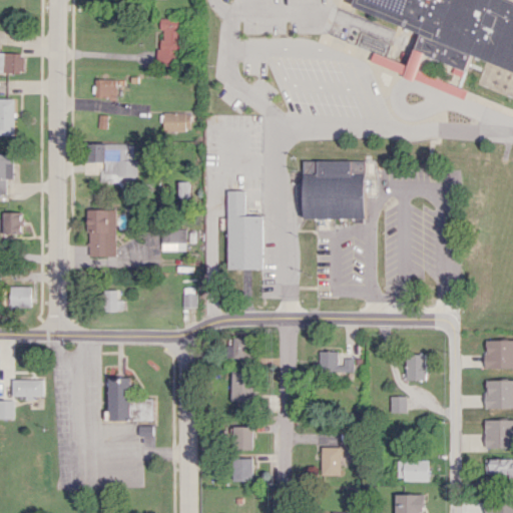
[(333,0),(429,48),(417,83),(512,123),(512,14),(481,0),(333,0)]
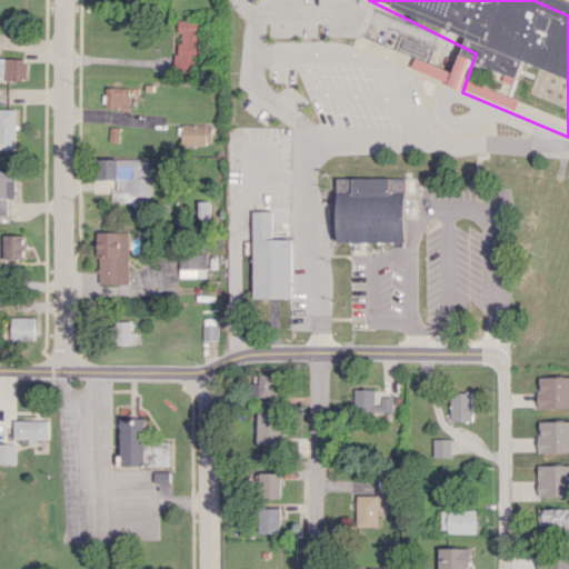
[(176,77),(201,78),(202,20),(177,19),(176,77)]
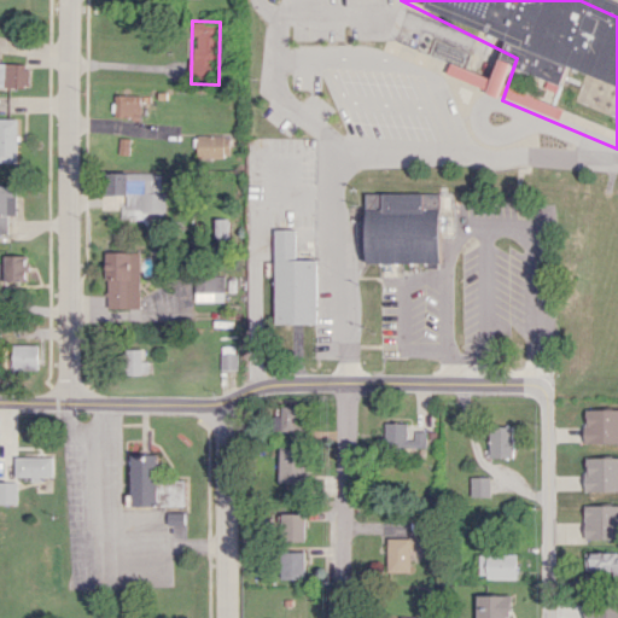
[(488,89),(491,77),(452,62),(447,74),(488,89)]
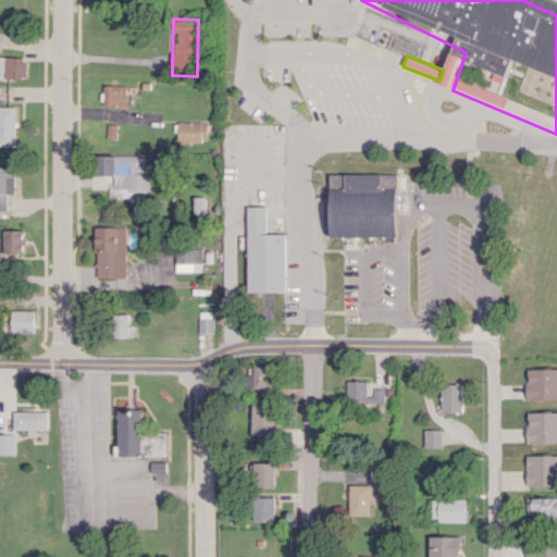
[(0,77),(25,78),(25,58),(0,57),(0,77)]
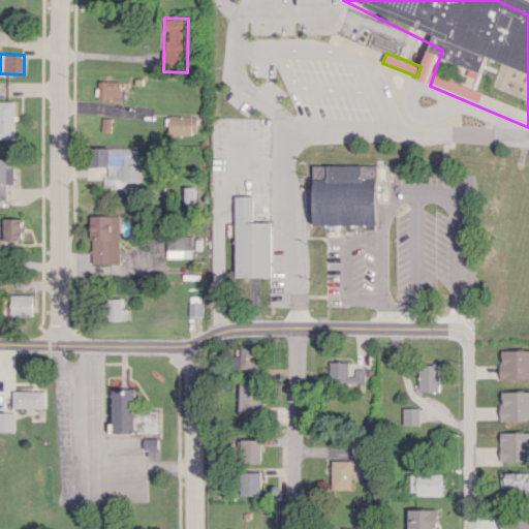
[(120,100),(121,82),(98,81),(98,99),(120,100)]
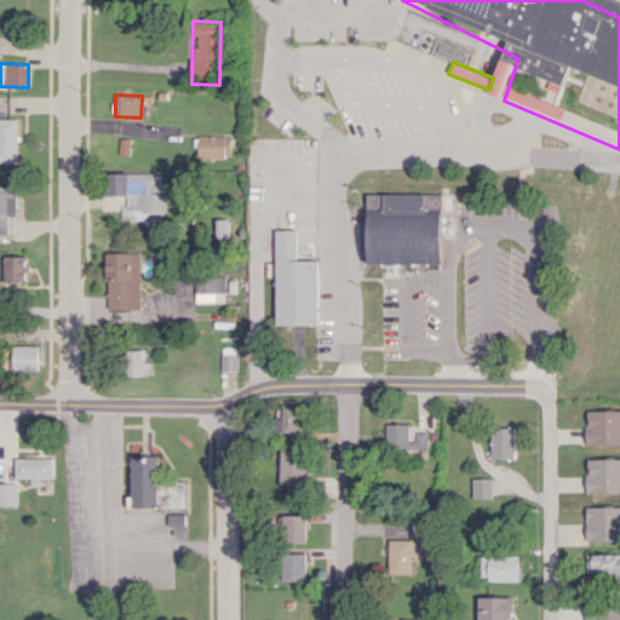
[(0,162),(18,162),(17,118),(0,118),(0,162)]
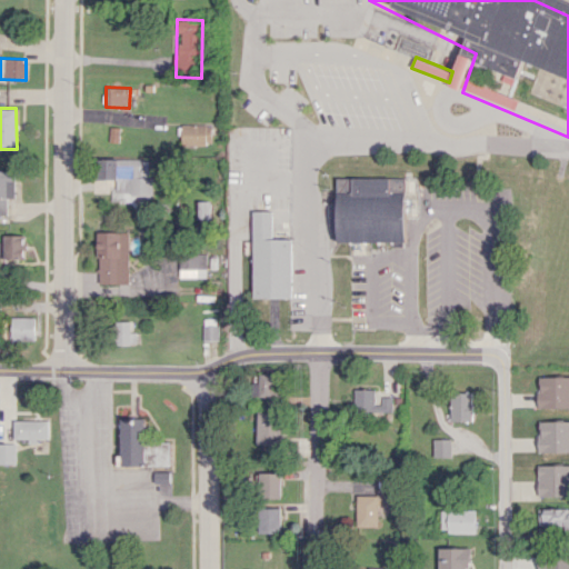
[(182,145),(211,145),(210,125),(181,125),(182,145)]
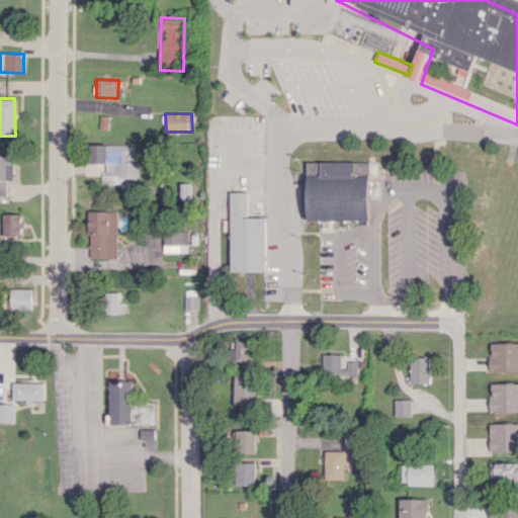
[(101,183),(119,183),(119,188),(139,188),(139,162),(135,162),(135,145),(89,145),(89,163),(105,163),(105,174),(102,174),(101,183)]
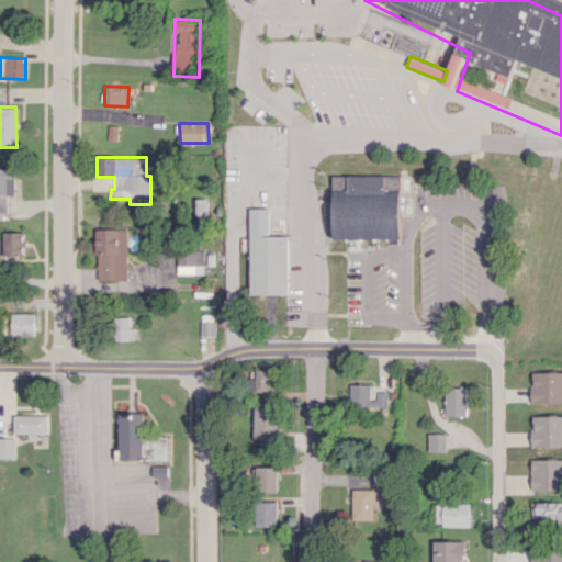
[(8,195),(14,195),(15,168),(0,167),(0,209),(7,209),(8,195)]
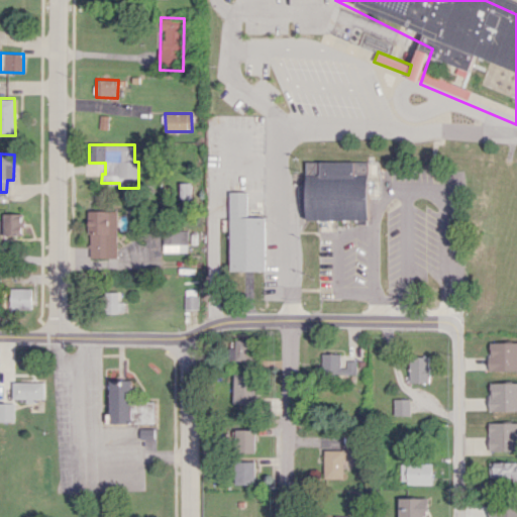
[(368,162),(306,162),(306,220),(369,219),(368,162)]
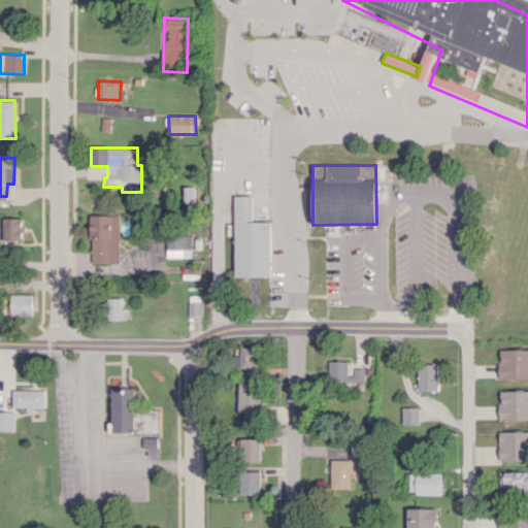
[(252,221),(252,195),(235,195),(234,275),(269,276),(269,221),(252,221)]
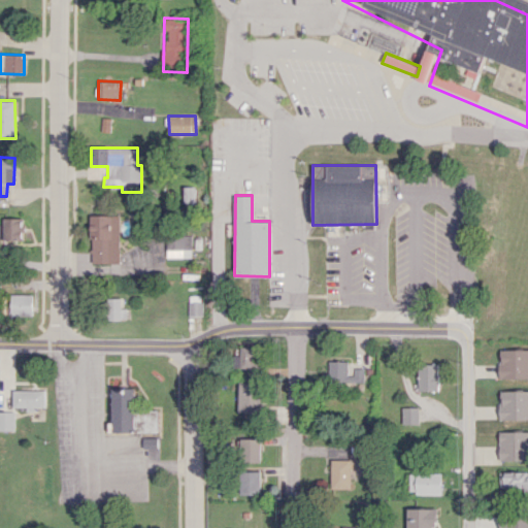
[(92,215),(91,263),(119,264),(120,216),(92,215)]
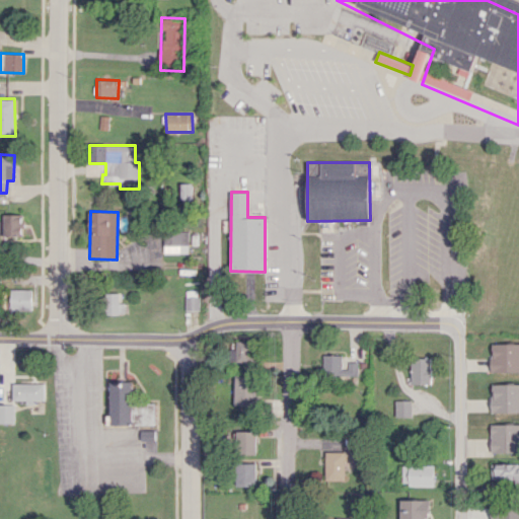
[(3,236),(23,236),(22,214),(3,214),(3,236)]
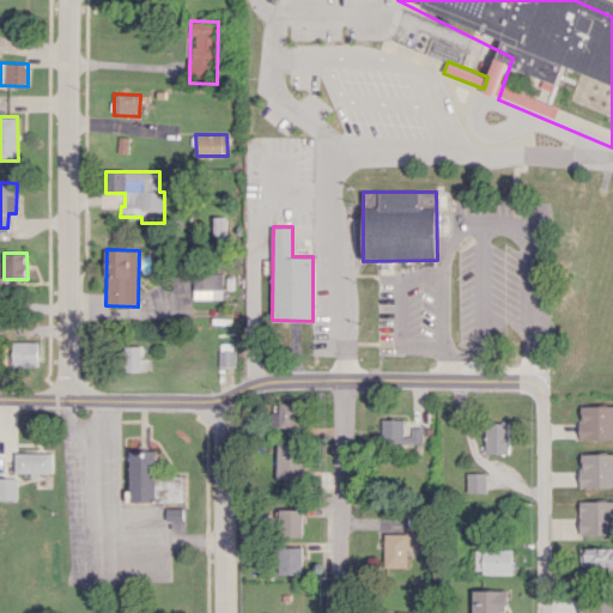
[(222,299),(222,273),(194,272),(194,298),(222,299)]
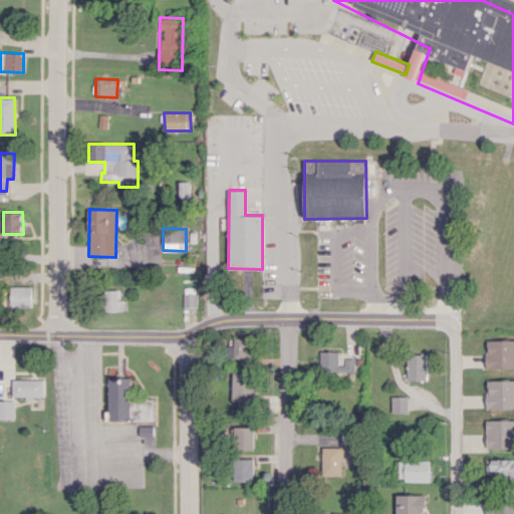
[(31,286),(10,286),(10,307),(31,307),(31,286)]
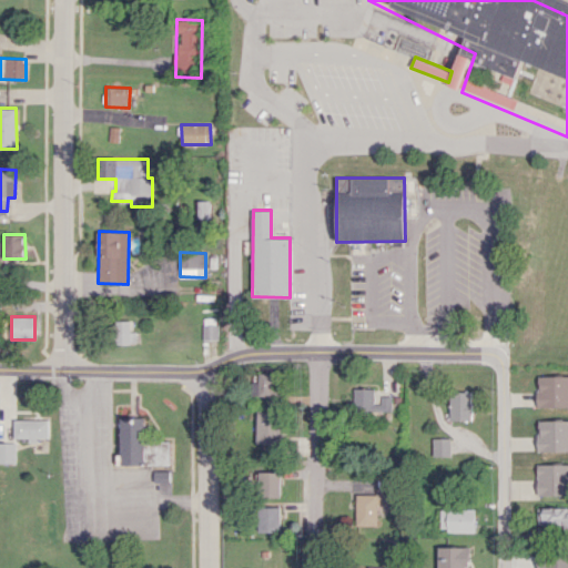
[(216,317),(202,317),(203,340),(216,340),(216,317)]
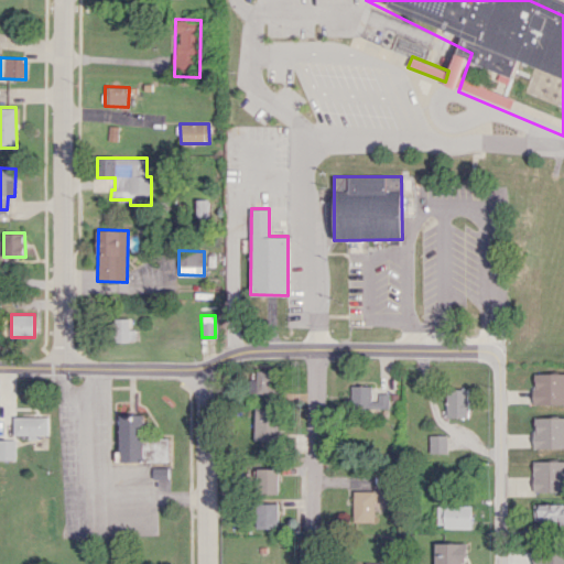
[(130,318),(111,318),(111,340),(134,340),(134,328),(129,328),(130,318)]
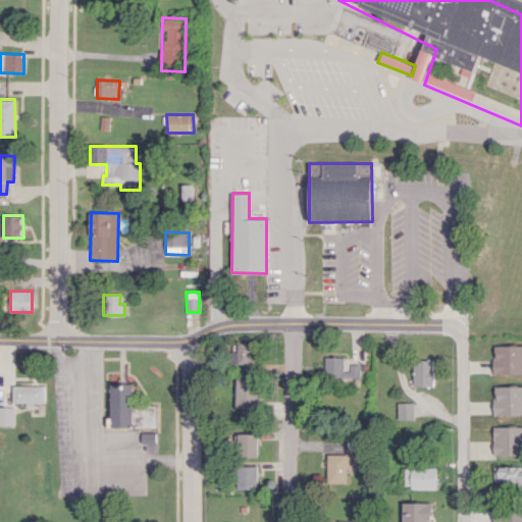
[(255,343),(237,343),(237,351),(230,351),(230,363),(254,363),(255,343)]
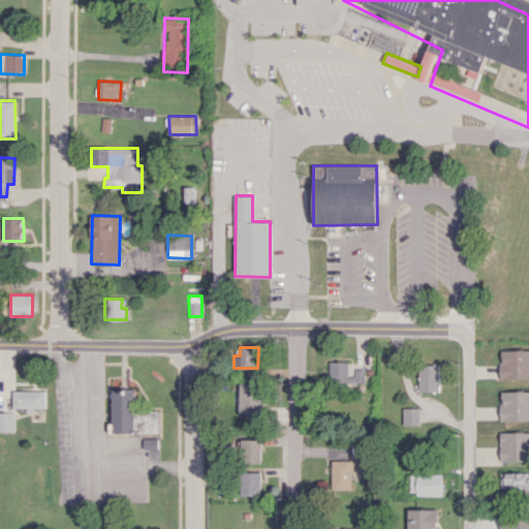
[(528,350),(503,350),(502,378),(528,378),(528,350)]
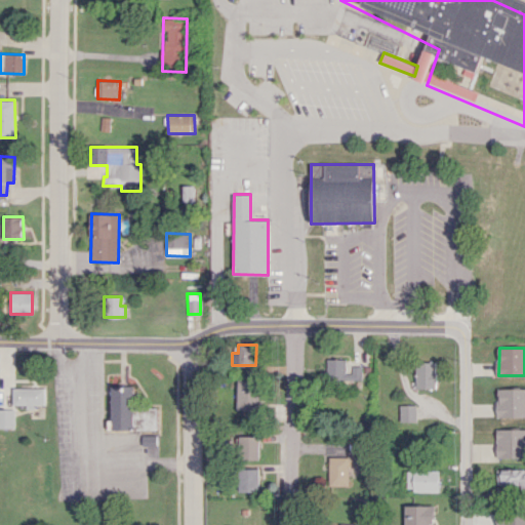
[(346,359),(324,359),(325,380),(359,379),(358,366),(346,366),(346,359)]
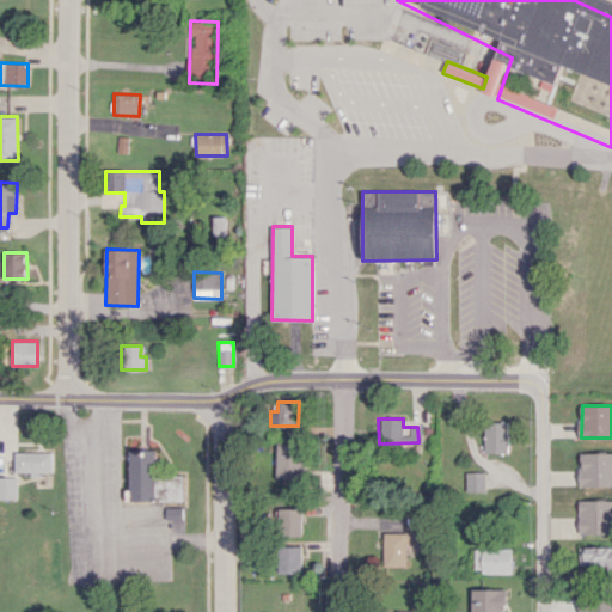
[(507,452),(508,422),(483,422),(483,452),(507,452)]
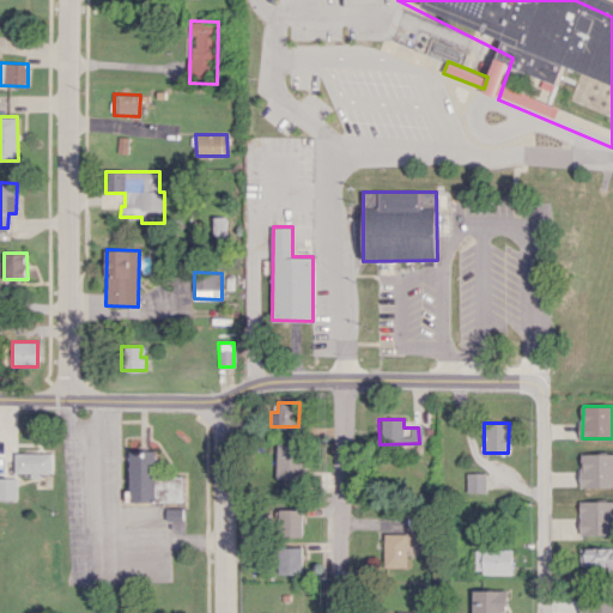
[(275,479),(302,479),(303,444),(277,443),(275,479)]
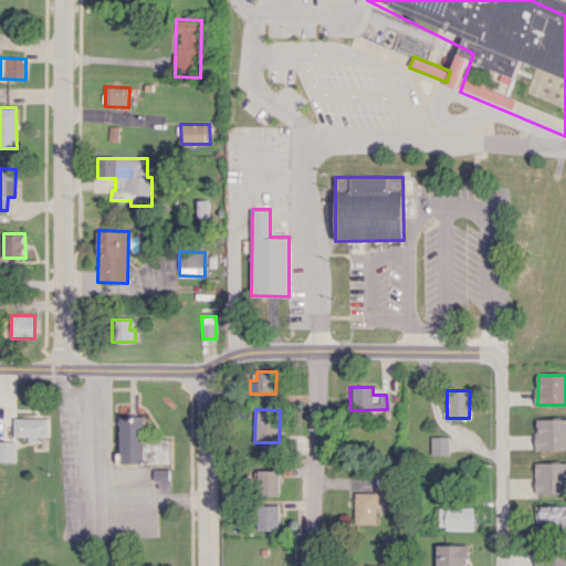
[(126,413),(124,463),(186,465),(187,436),(158,435),(159,415),(126,413)]
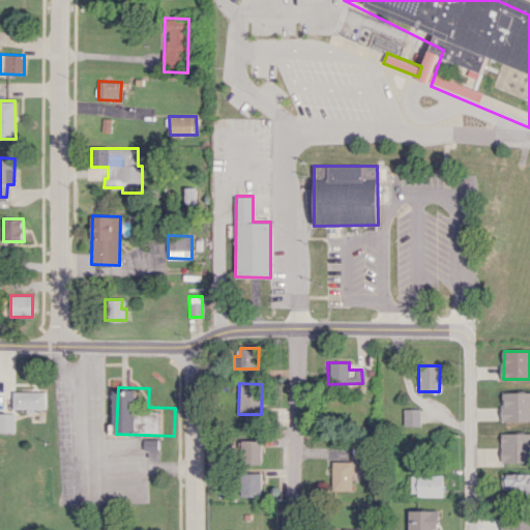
[(43,391),(12,391),(12,409),(43,408),(43,391)]
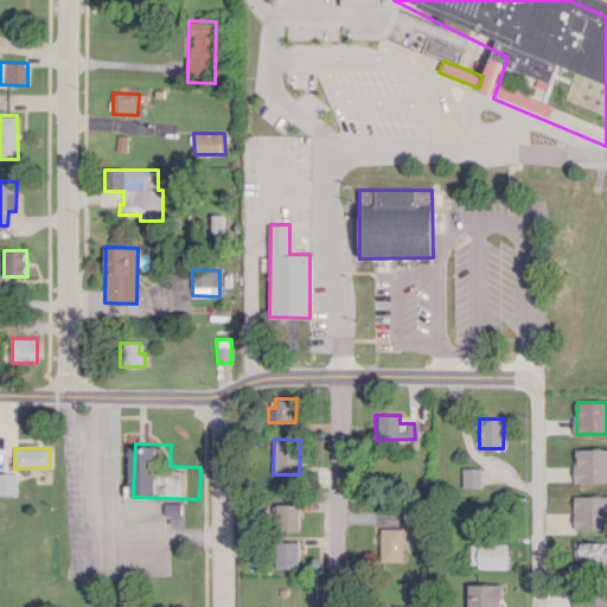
[(606,481),(606,448),(576,449),(576,483),(606,481)]
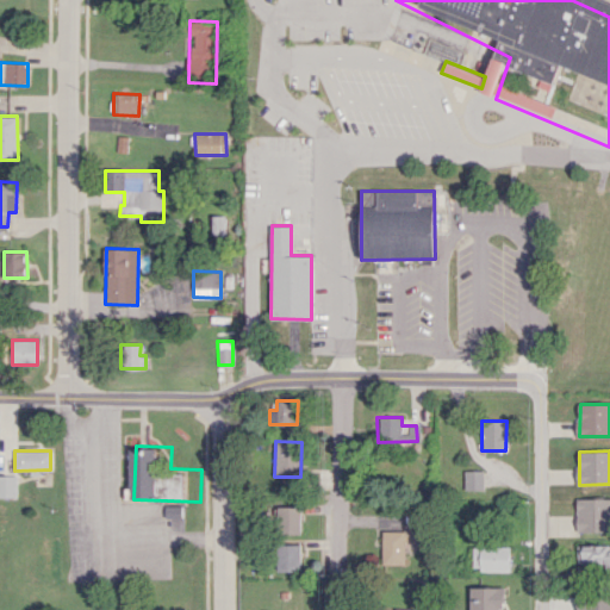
[(483,470),(464,471),(464,490),(483,490),(483,470)]
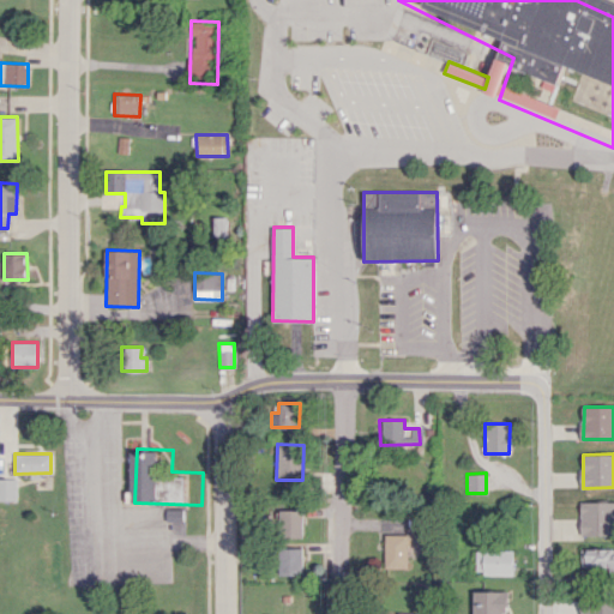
[(16,479),(0,479),(0,499),(16,500),(16,479)]
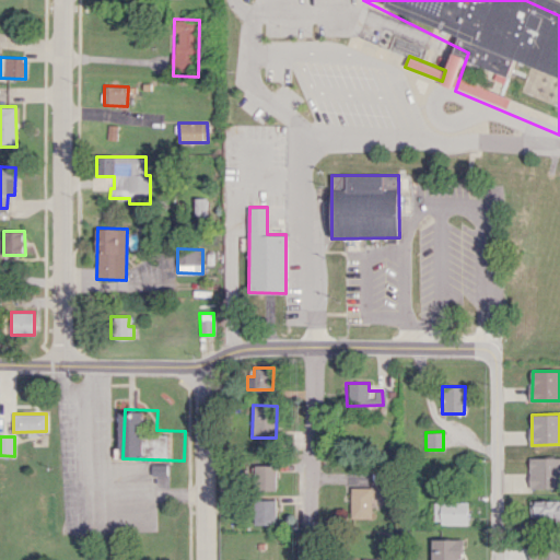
[(531,489),(559,488),(559,457),(531,458),(531,489)]
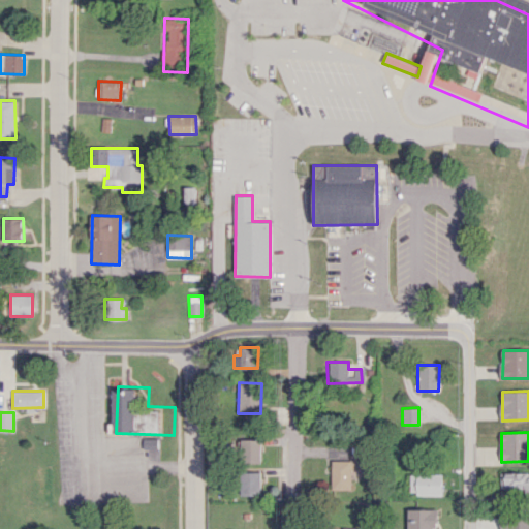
[(259,462),(259,439),(237,439),(237,462),(259,462)]
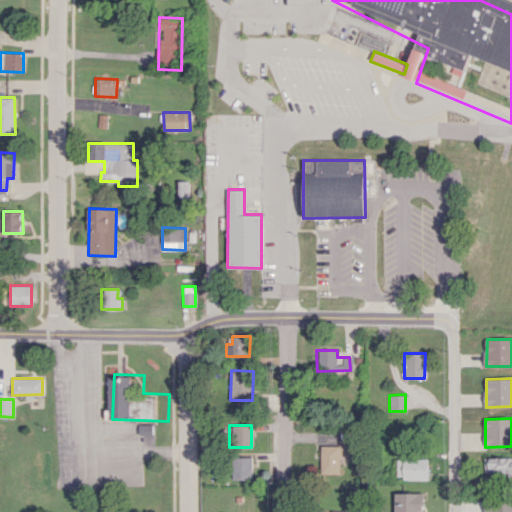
[(337,473),(337,445),(319,446),(319,473),(337,473)]
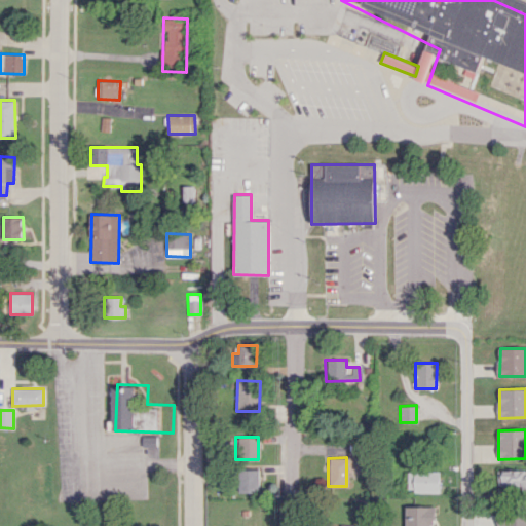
[(258,468),(237,470),(237,493),(259,492),(258,468)]
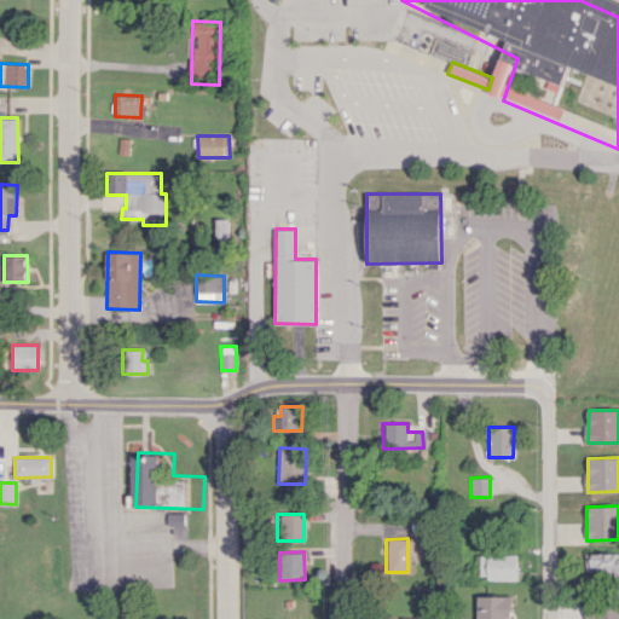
[(586,572),(618,573),(618,553),(588,553),(586,572)]
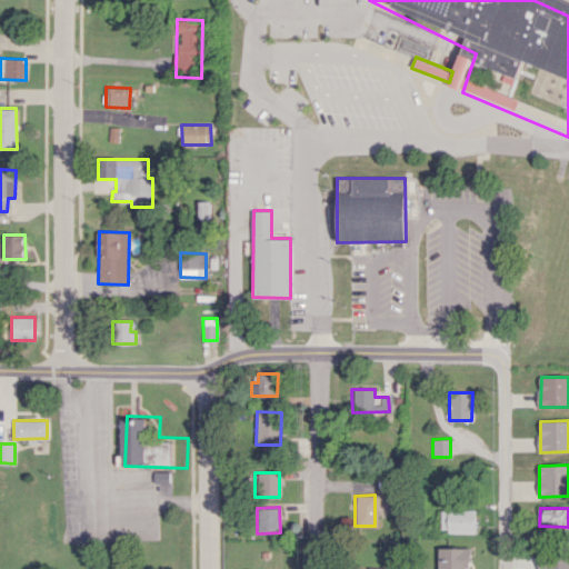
[(475,509),(440,510),(440,531),(476,531),(475,509)]
